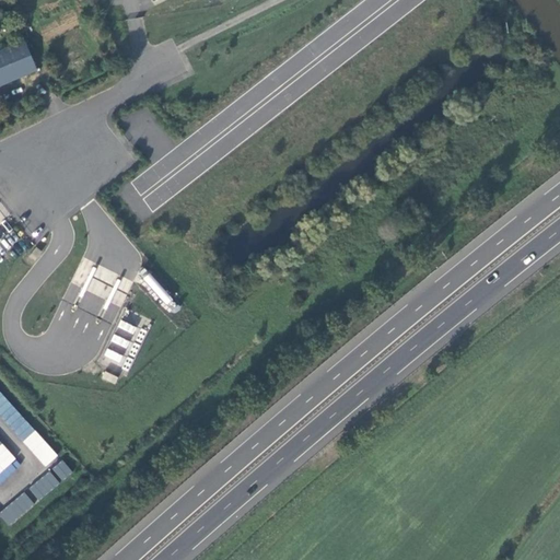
[(0,85),(36,70),(22,39),(0,48),(0,85)]
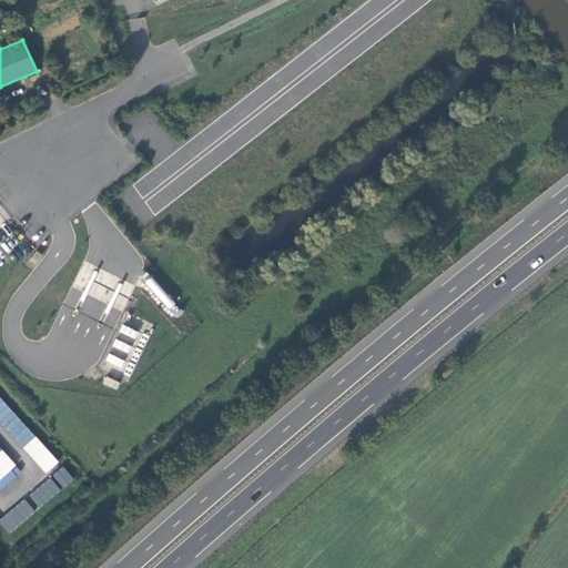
[(0,422),(47,474),(58,463),(0,397),(0,422)]
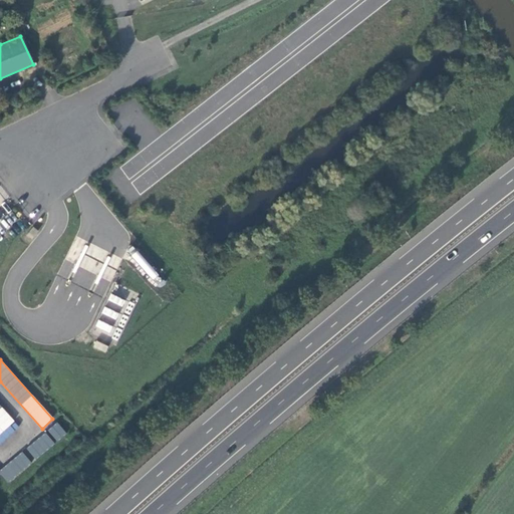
[(0,440),(18,425),(0,405),(0,440)]
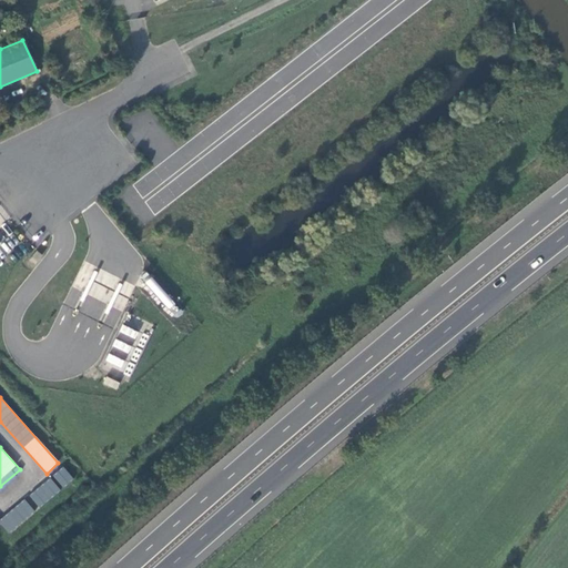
[(29,495),(39,507),(60,489),(50,478),(29,495)]
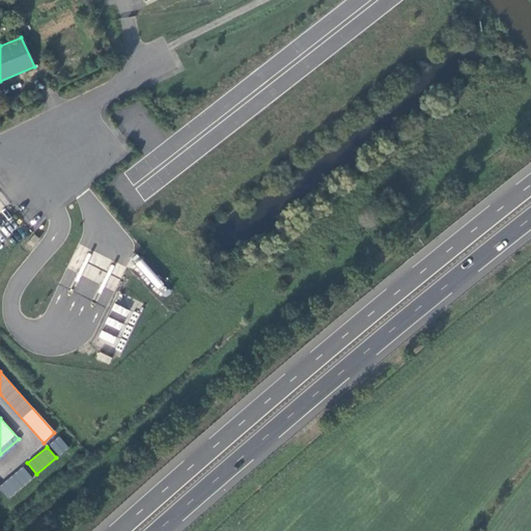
[(23,467),(0,485),(0,488),(8,499),(32,478),(23,467)]
